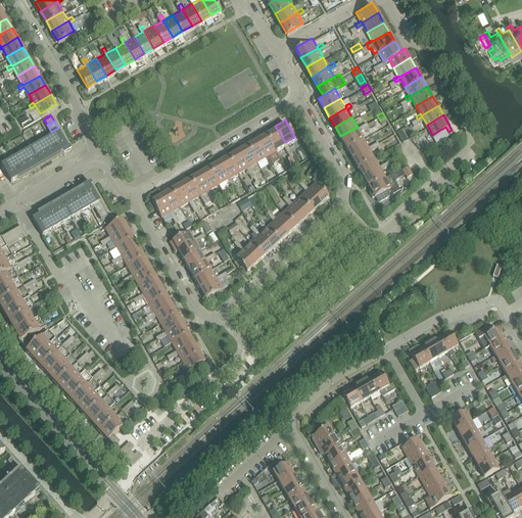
[(359,129),(363,126),(361,122),(357,125),(358,127),(340,136),(346,146),(363,136),(359,129)]
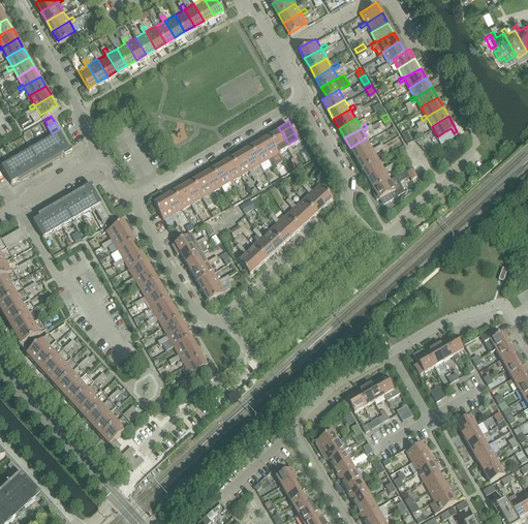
[(421,131),(430,126),(428,123),(418,127),(421,131)]
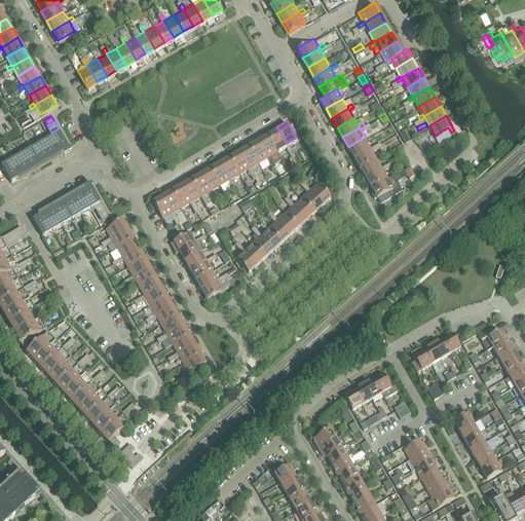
[(267,132),(276,149),(285,144),(288,149),(291,147),(289,142),(287,143),(276,126),(267,132)]
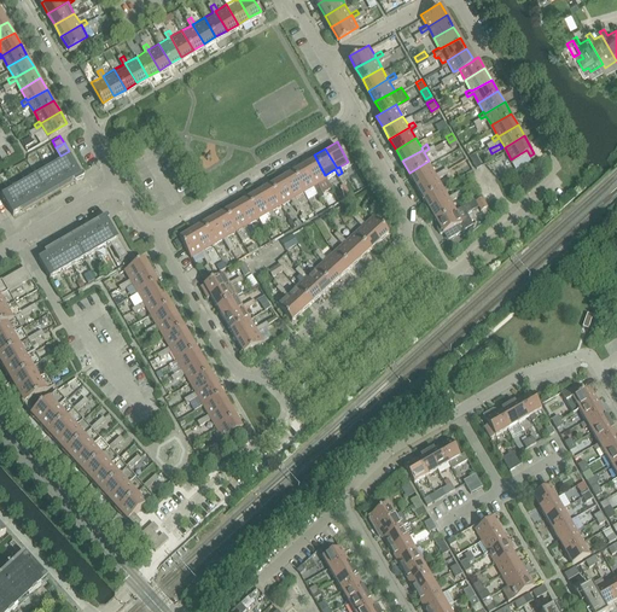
[(475,150),(469,153),(473,161),(478,157),(475,150)]
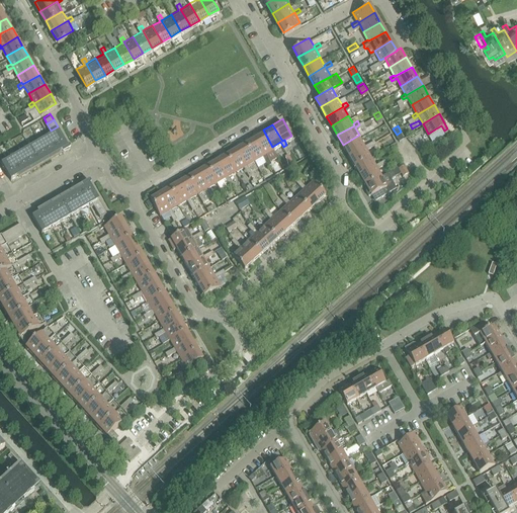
[(58,126),(29,143),(0,160),(10,176),(61,147),(62,149),(69,146),(58,126)]
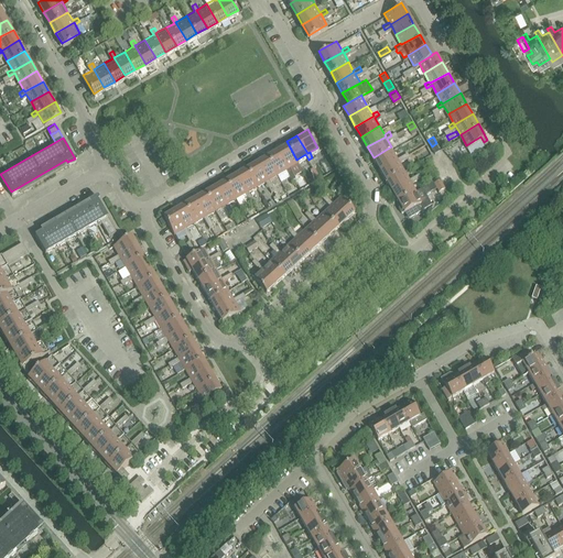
[(287,165),(289,164),(296,160),(287,141),(277,148),(287,165)]
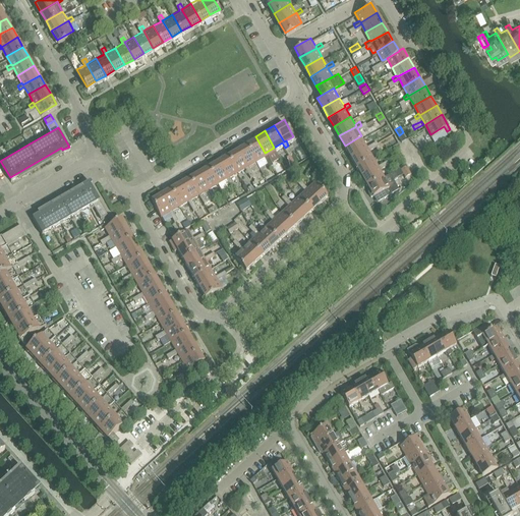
[(350,155),(366,146),(365,144),(361,135),(345,146),(350,155)]
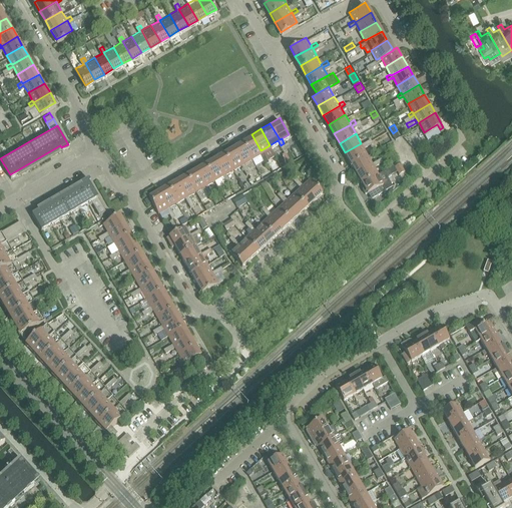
[(263,149),(261,150),(251,134),(241,139),(251,155),(259,151),(262,156),(266,154),(263,149)]
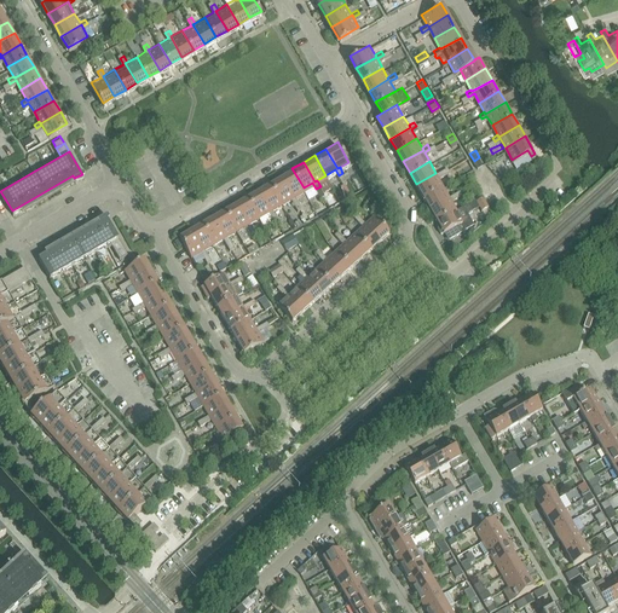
[(437,174),(443,171),(440,167),(434,171),(435,173),(416,184),(423,195),(443,184),(437,174)]
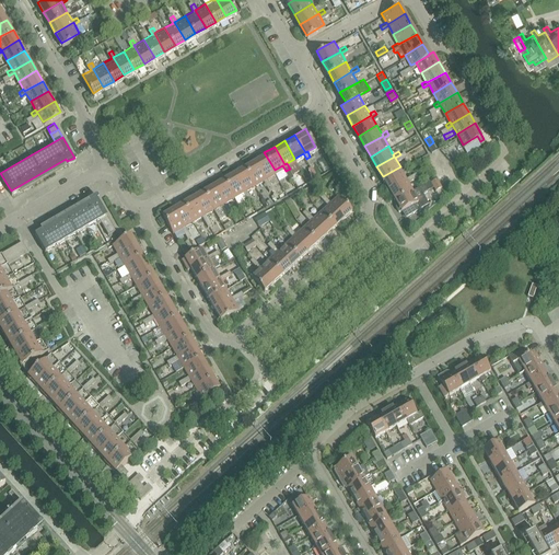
[(264,176),(266,175),(275,170),(264,152),(254,158),(264,176)]
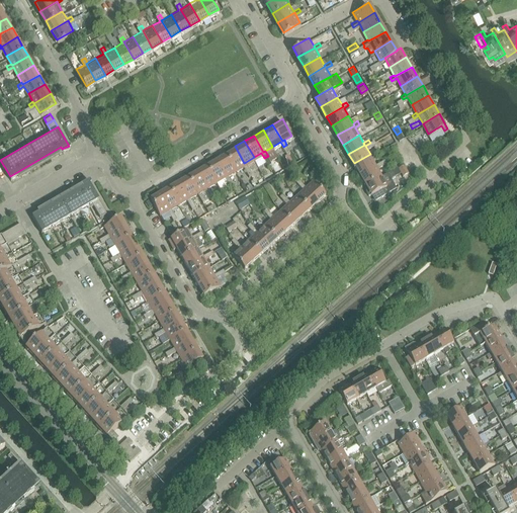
[(235,146),(226,152),(235,168),(243,164),(245,168),(249,166),(246,162),(244,163),(235,146)]
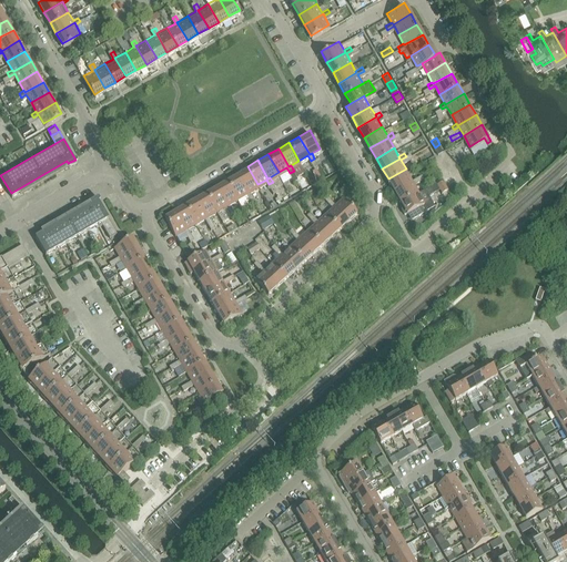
[(247,191),(250,190),(257,184),(247,166),(236,172),(247,191)]
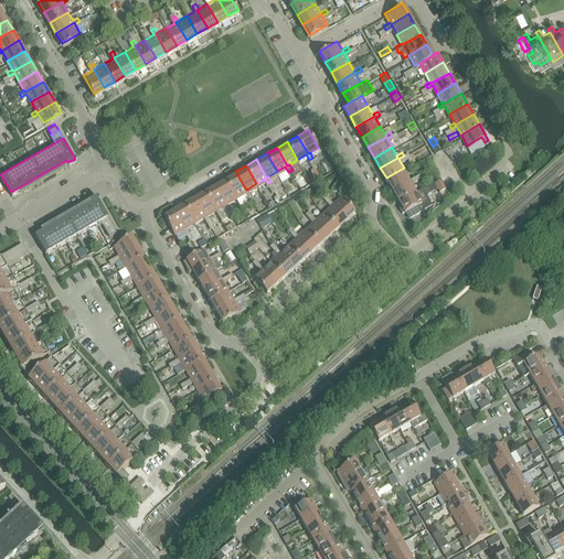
[(404,168),(386,178),(392,189),(410,178),(408,175),(404,168)]
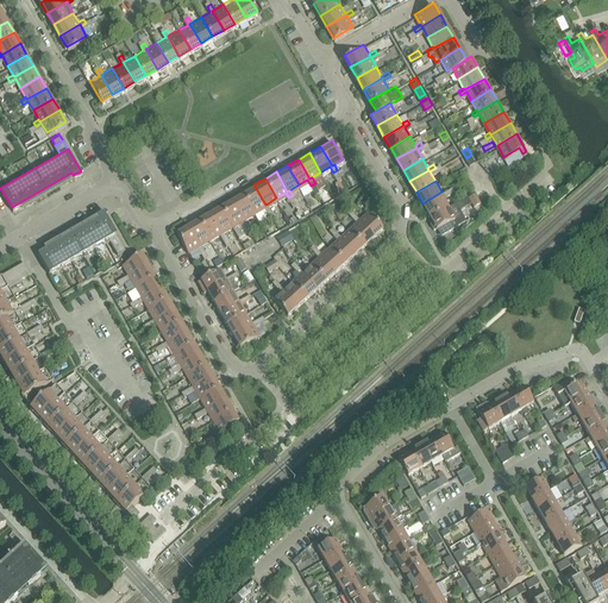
[(268,203),(265,205),(254,184),(243,192),(254,211),(263,206),(267,211),(270,208),(268,203)]
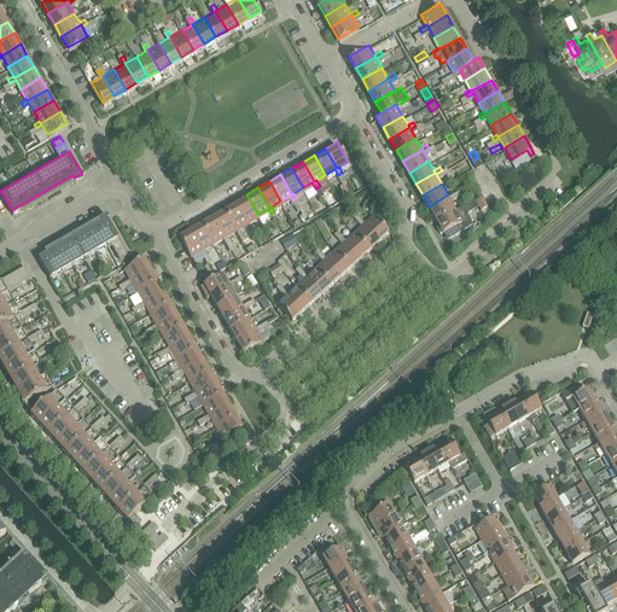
[(455,207),(449,197),(455,193),(453,190),(447,192),(448,194),(429,207),(435,217),(455,207)]
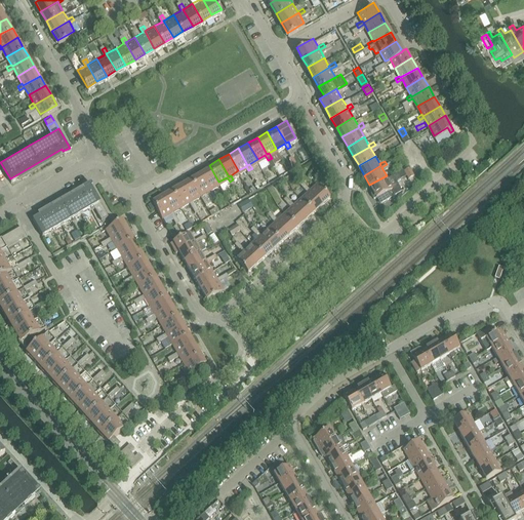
[(408,164),(403,167),(406,171),(407,175),(413,172),(412,170),(408,164)]
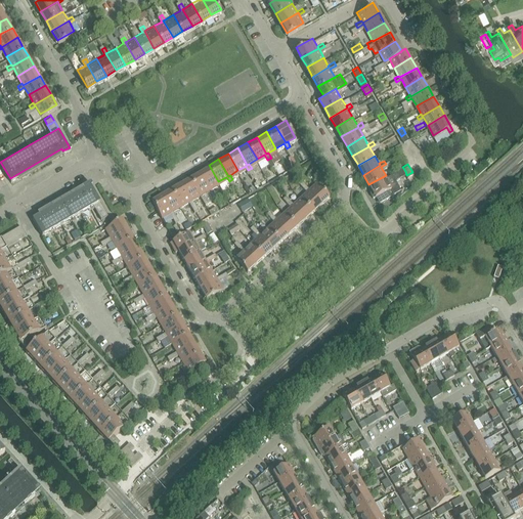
[(209,186),(211,185),(218,181),(209,165),(200,170),(209,186)]
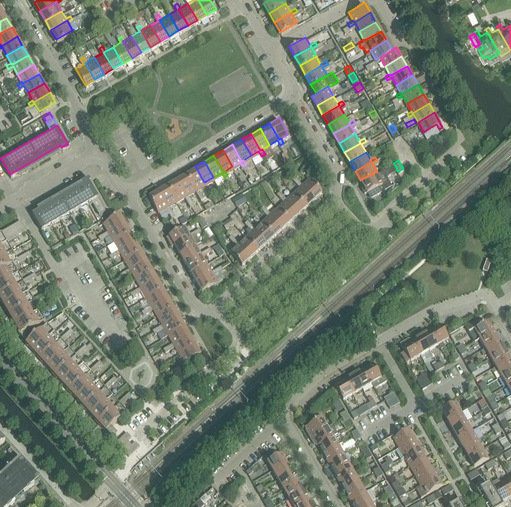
[(195,166),(185,172),(195,188),(202,183),(205,188),(209,186),(206,181),(204,182),(195,166)]
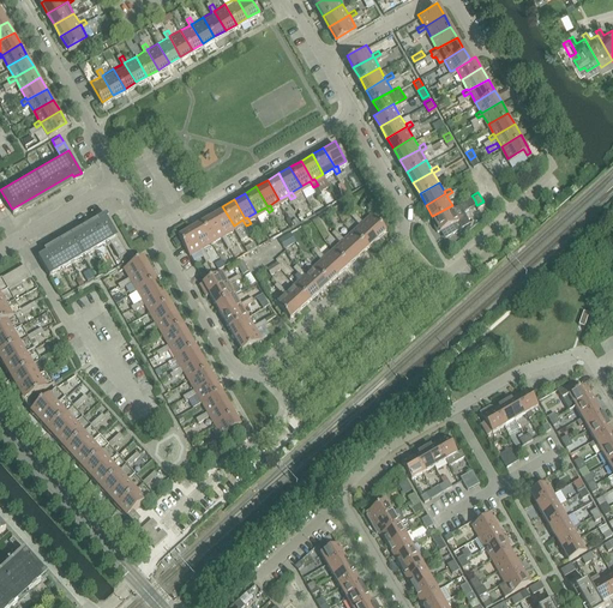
[(457,202),(452,205),(432,216),(434,220),(433,221),(433,222),(436,227),(437,228),(439,227),(450,221),(454,227),(468,220),(457,202)]
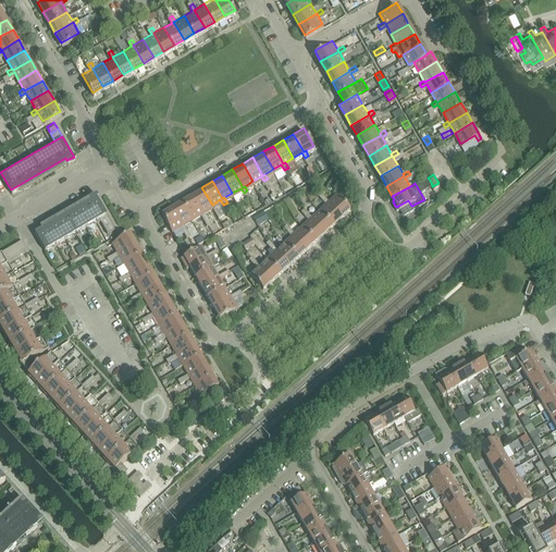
[(201,210),(204,209),(212,205),(201,187),(192,193),(201,210)]
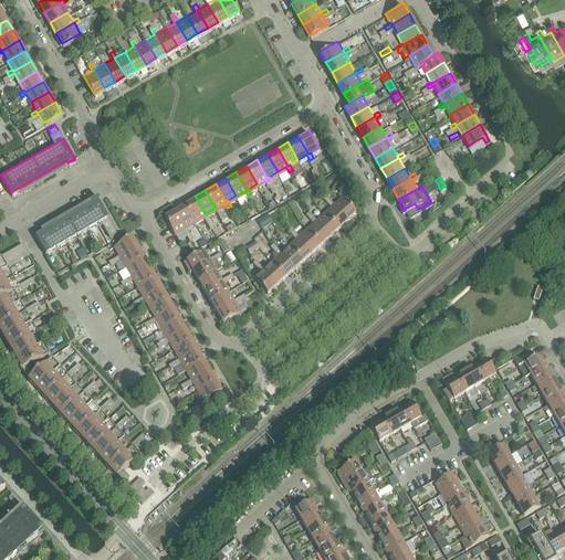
[(90,200),(45,226),(34,232),(44,251),(107,214),(95,193),(89,198),(90,200)]
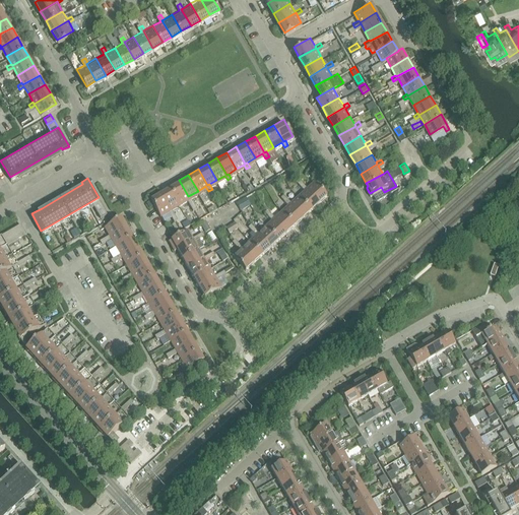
[(305,186),(318,200),(326,192),(313,178),(306,184),(305,186)]
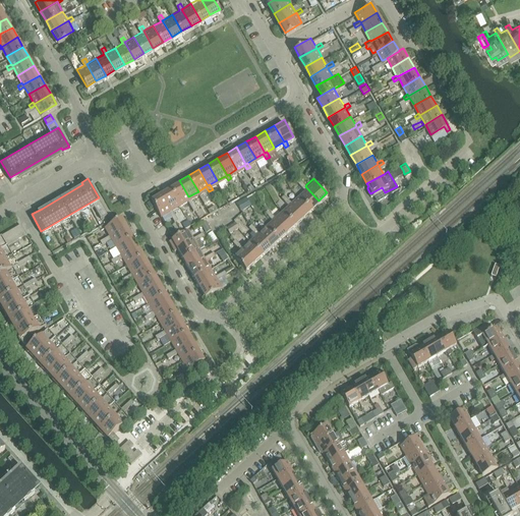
[(179,180),(170,185),(179,203),(187,197),(189,203),(193,201),(190,195),(188,196),(179,180)]
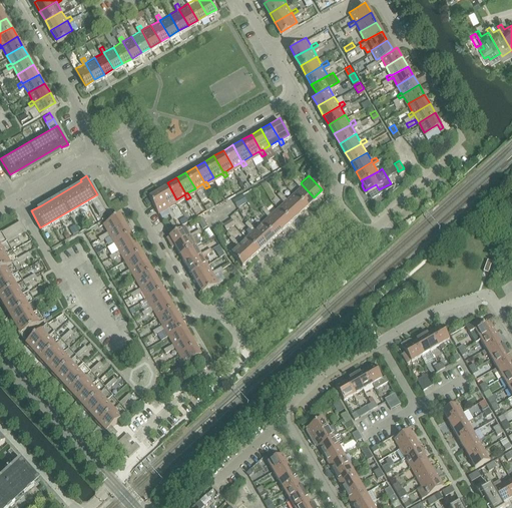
[(302,181),(299,177),(296,180),(299,184),(293,190),(306,204),(314,197),(301,183),(302,181)]
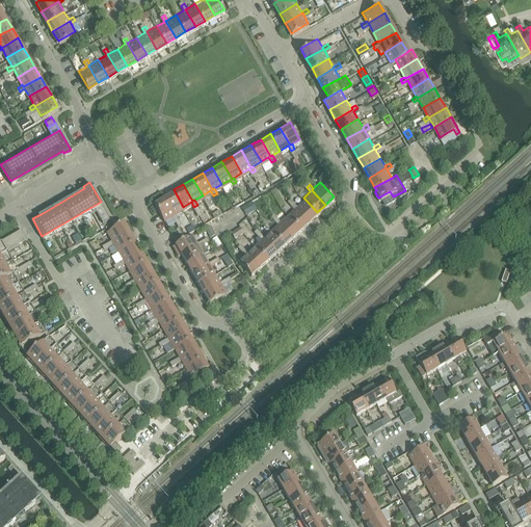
[(409,187),(405,189),(405,190),(406,191),(402,193),(404,196),(412,190),(409,187)]
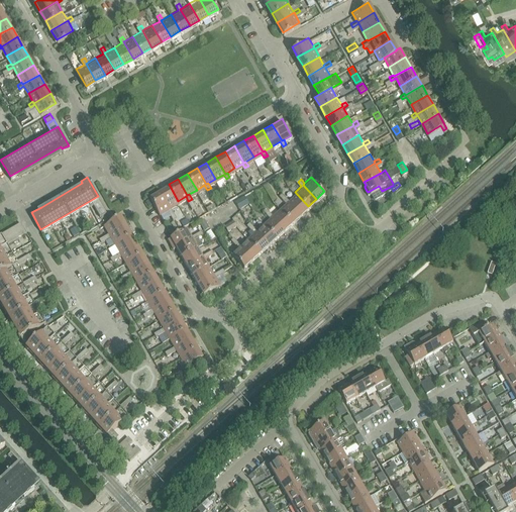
[(180,204),(178,201),(169,184),(159,190),(169,206),(171,205),(173,209),(180,204)]
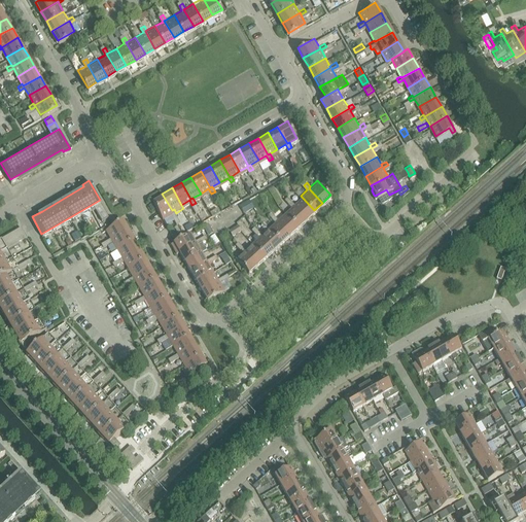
[(176,214),(176,213),(174,209),(172,210),(162,194),(152,199),(162,216),(170,211),(173,216),(176,214)]
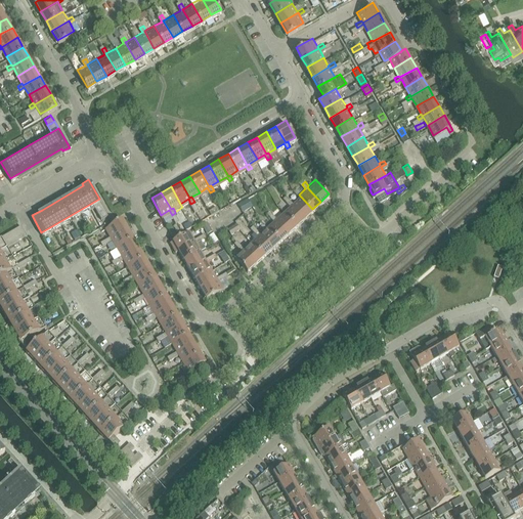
[(247,195),(236,201),(242,208),(251,202),(247,195)]
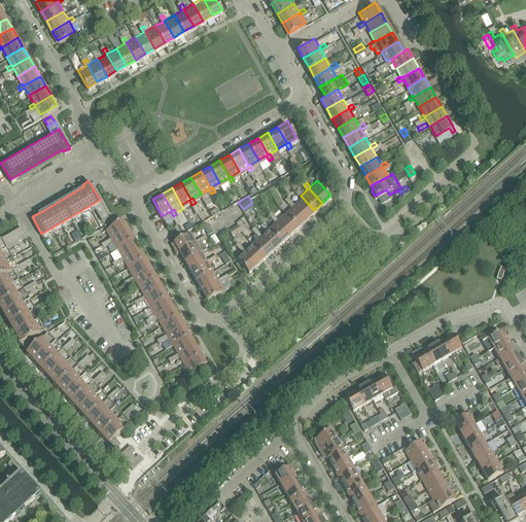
[(292,203),(306,217),(314,210),(301,196),(293,202),(292,203)]
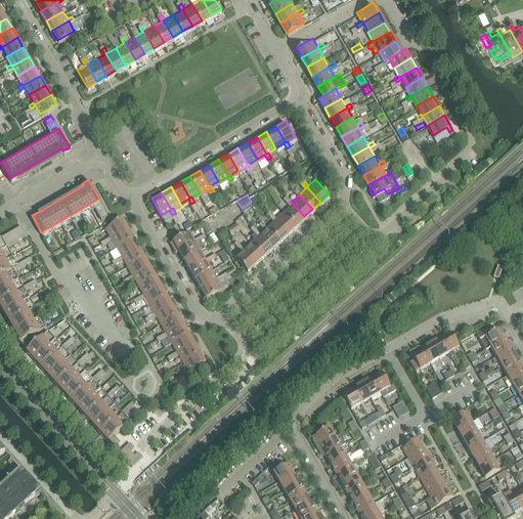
[(292,201),(289,197),(286,200),(290,204),(282,209),(296,223),(304,216),(291,202),(292,201)]
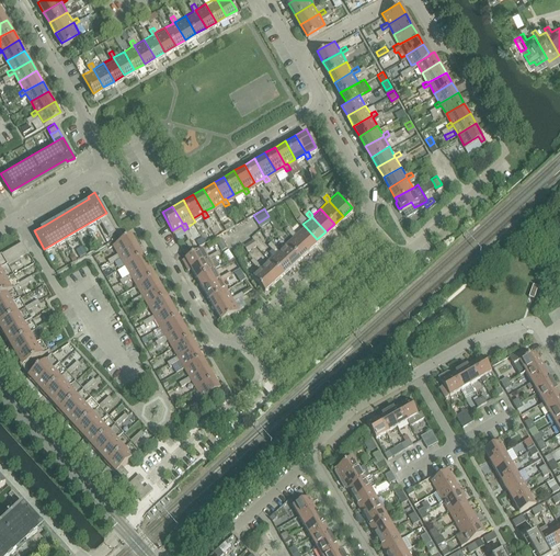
[(103,224),(111,219),(106,213),(100,217),(103,224)]
